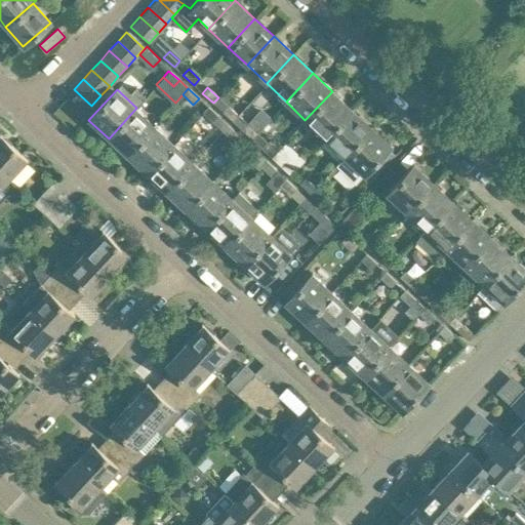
[(324,137),(352,109),(332,91),(305,120),(324,137)]
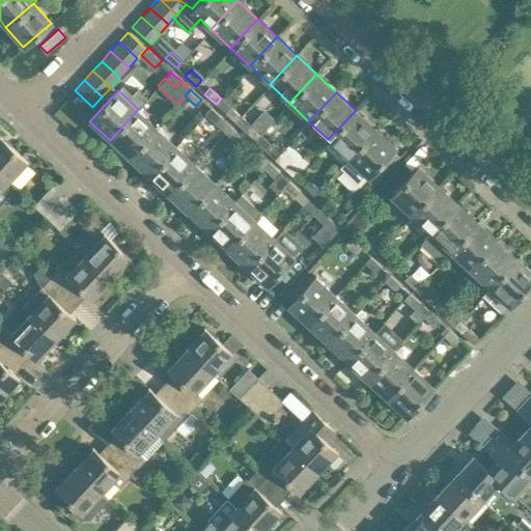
[(241,116),(229,106),(224,112),(234,122),(241,116)]
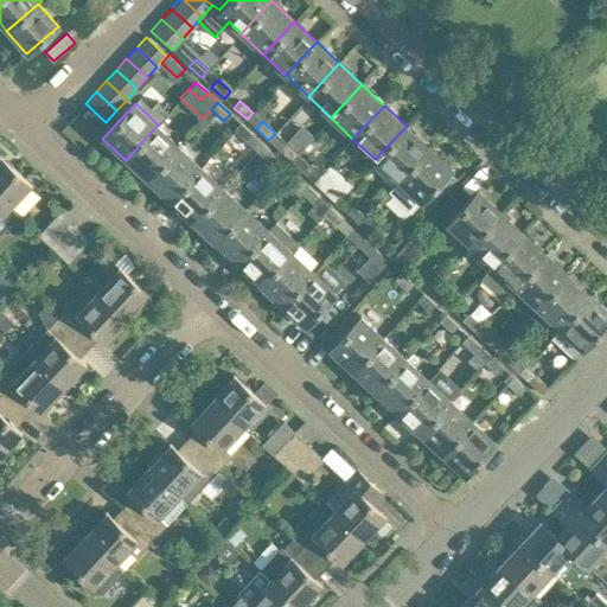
[(253,134),(240,123),(234,131),(246,141),(253,134)]
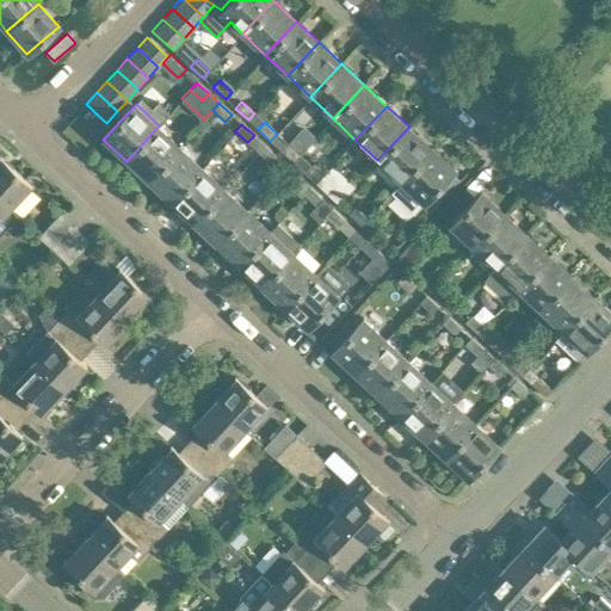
[(148,183),(181,147),(159,125),(127,161),(148,183)]
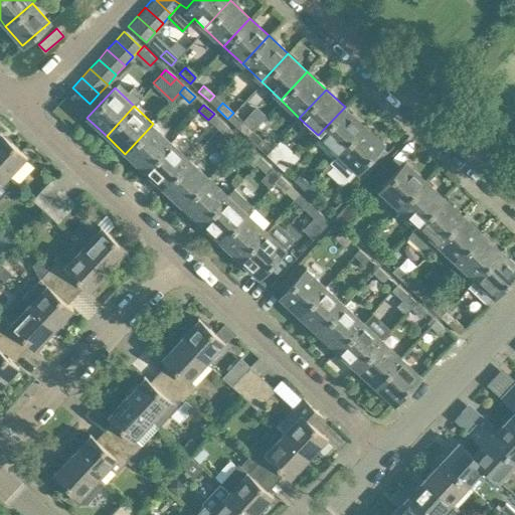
[(337,153),(364,125),(345,107),(318,135),(337,153)]
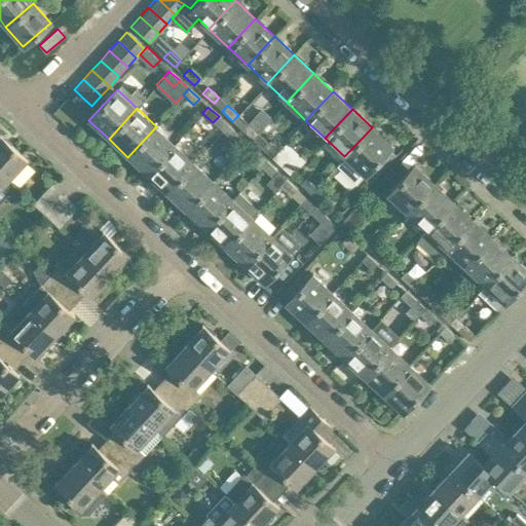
[(258,134),(247,123),(241,129),(252,139),(258,134)]
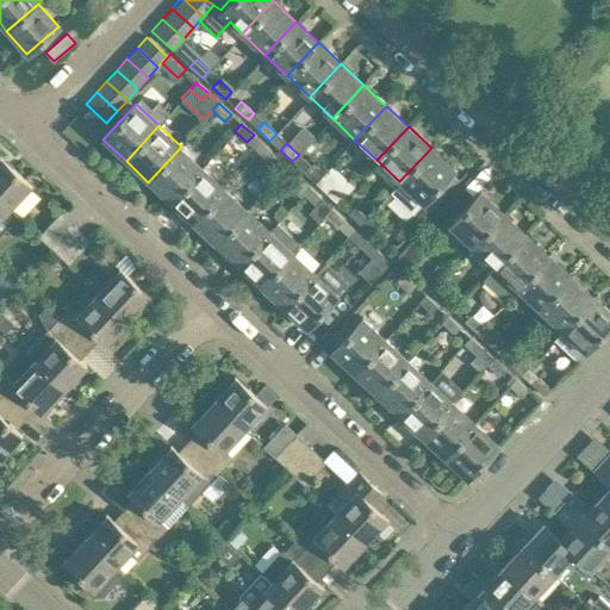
[(277,156),(263,145),(257,151),(269,163),(277,156)]
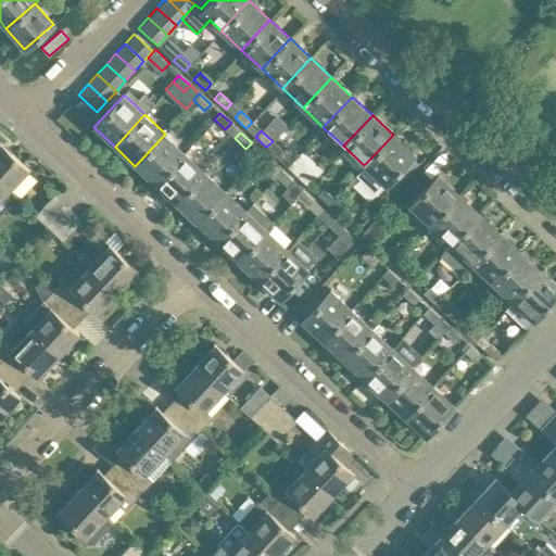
[(155,185),(186,153),(165,134),(135,166),(155,185)]
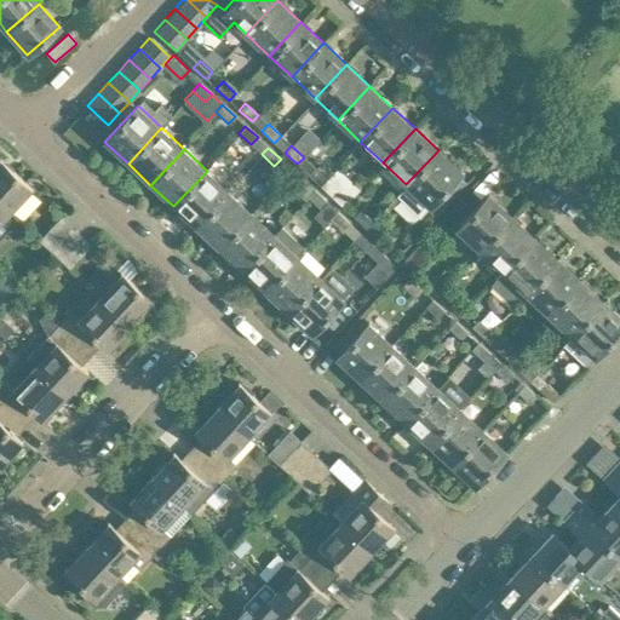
[(406,184),(397,195),(420,217),(430,206),(461,172),(438,150),(406,184)]
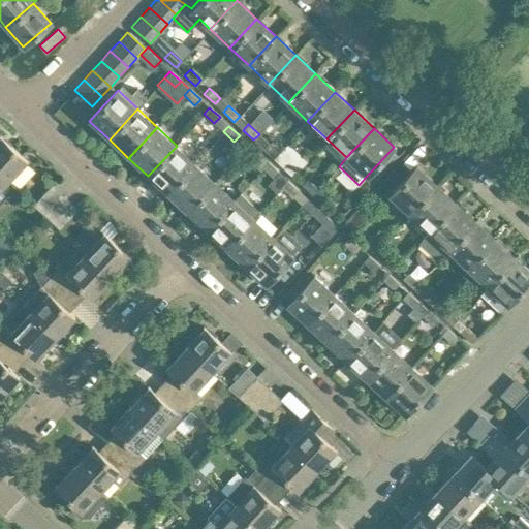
[(31,164),(9,145),(0,135),(0,174),(8,182),(9,181),(26,163),(29,166),(31,164)]
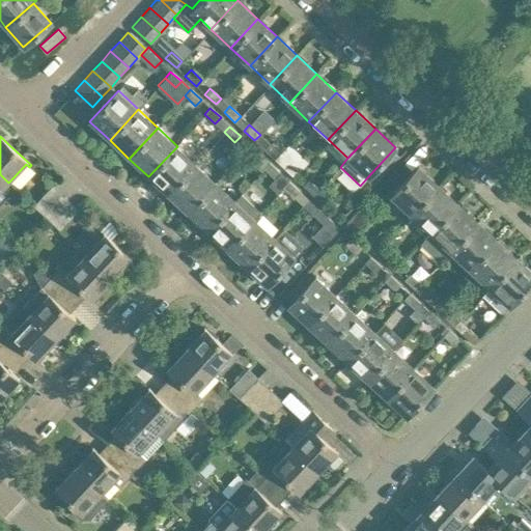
[(280,154),(269,143),(263,149),(274,159),(280,154)]
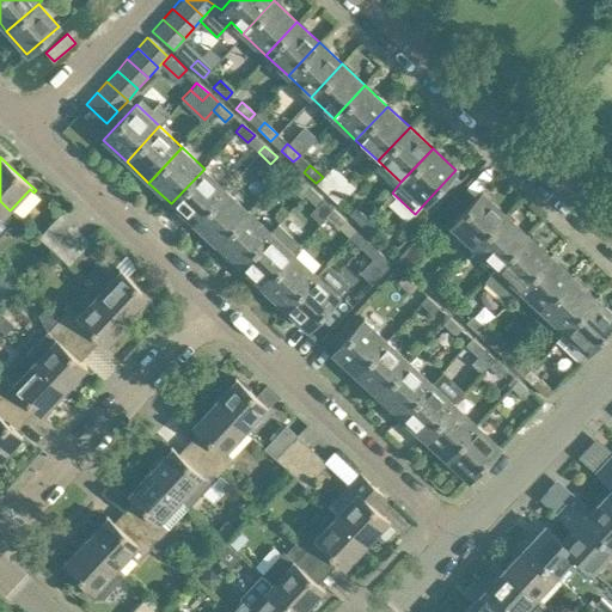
[(299,178),(287,166),(281,173),(293,185),(299,178)]
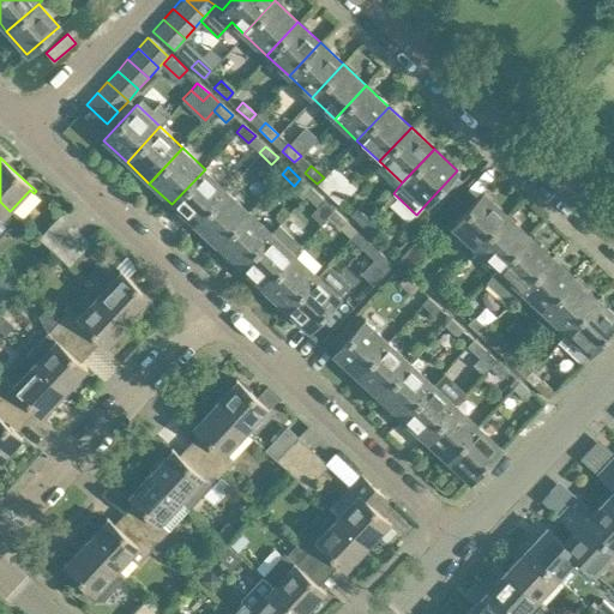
[(194,226),(228,190),(205,169),(172,204),(194,226)]
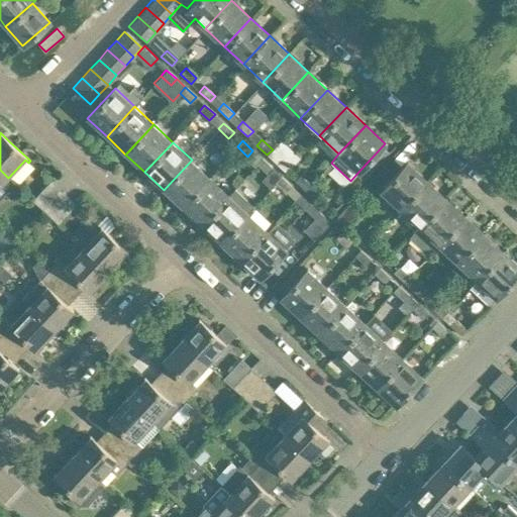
[(291,167),(281,157),(275,163),(286,173),(291,167)]
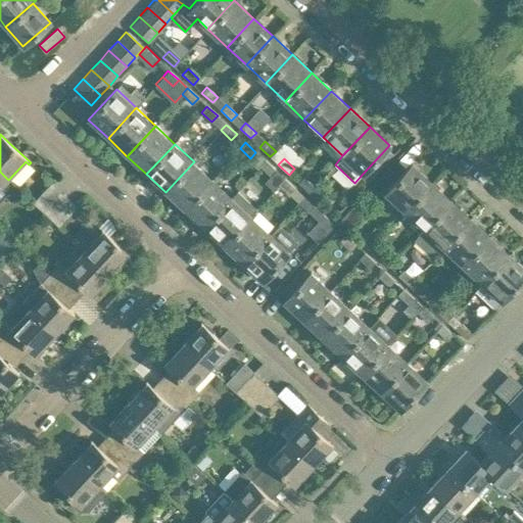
[(275,170),(265,160),(258,167),(270,176),(275,170)]
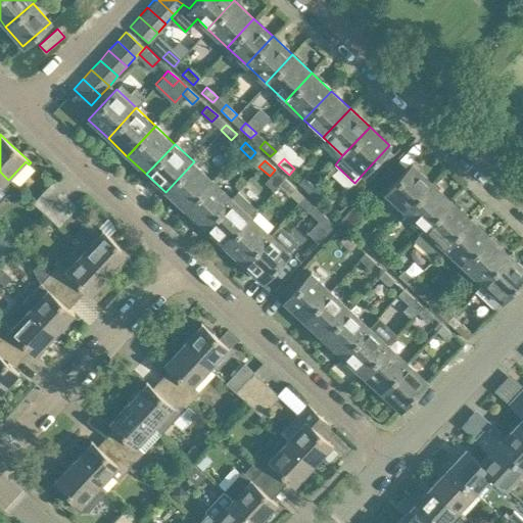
[(185,210),(214,180),(194,161),(165,192),(185,210)]
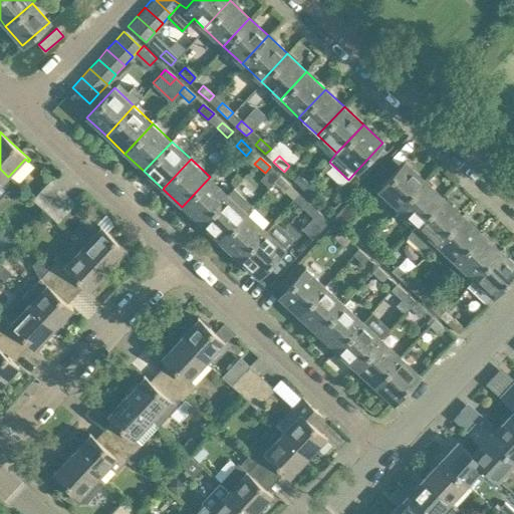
[(398,208),(425,180),(405,162),(378,190),(398,208)]
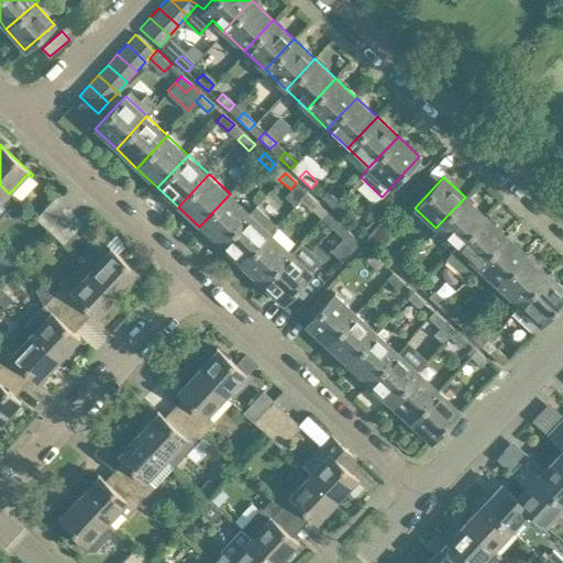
[(0,217),(15,200),(18,199),(10,192),(9,194),(0,185),(0,217)]
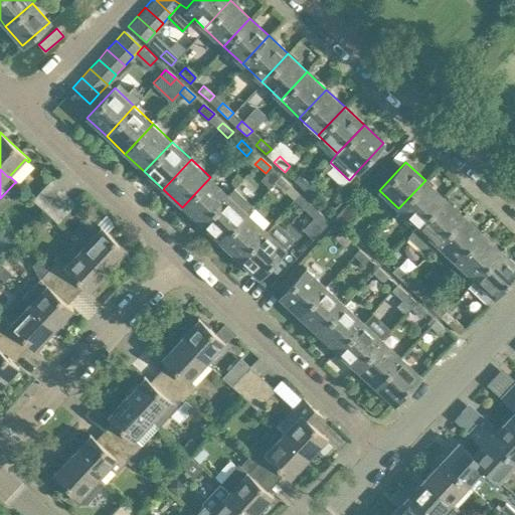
[(309,184),(299,174),(293,180),(304,190),(309,184)]
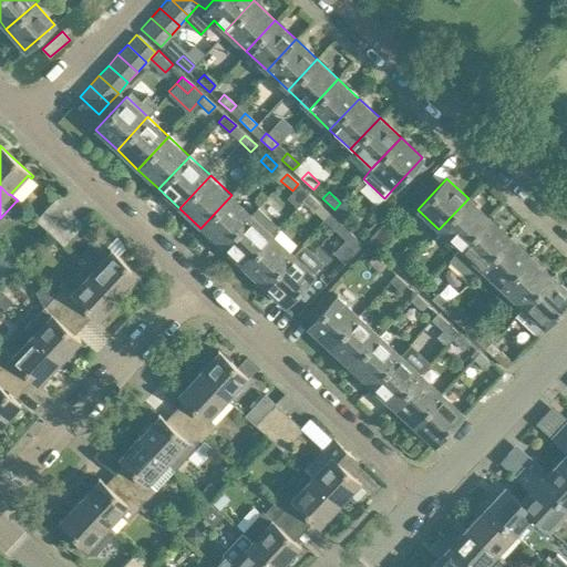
[(319,204),(308,193),(301,199),(312,210),(319,204)]
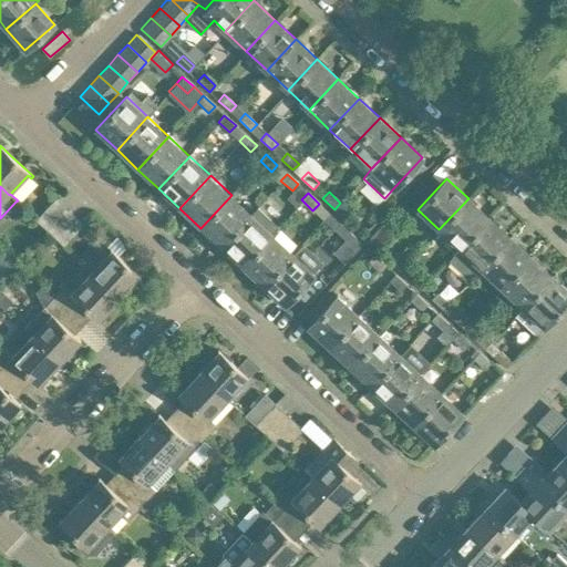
[(222,247),(253,215),(232,195),(200,228),(222,247)]
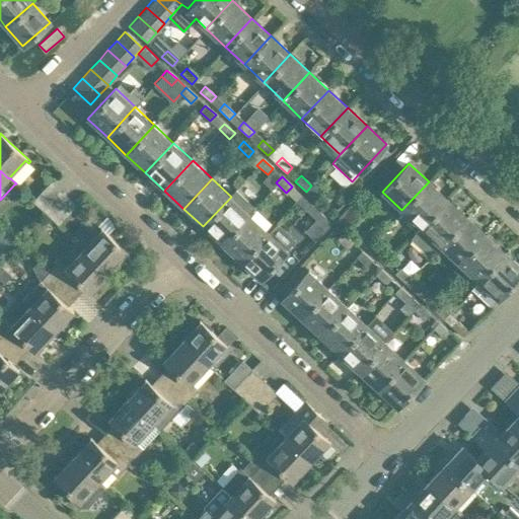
[(47,212),(64,193),(51,180),(32,200),(47,212)]
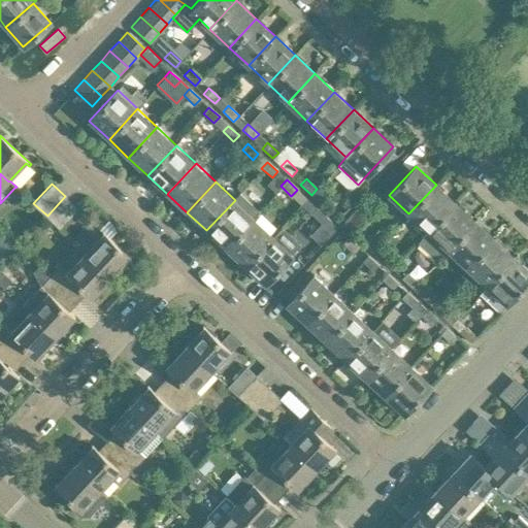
[(428,232),(456,203),(436,185),(408,213),(428,232)]
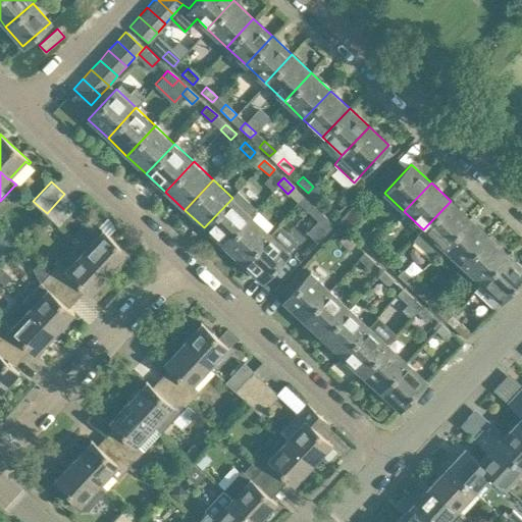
[(332,204),(313,187),(308,193),(327,210),(332,204)]
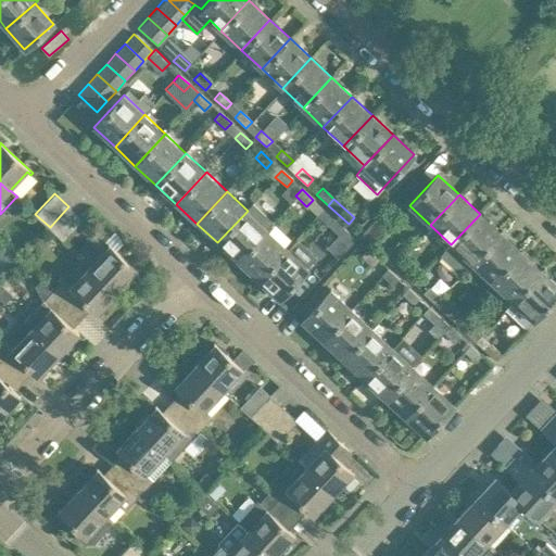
[(248,211),(217,242),(238,262),(268,229),(274,223),(254,204),(248,211)]
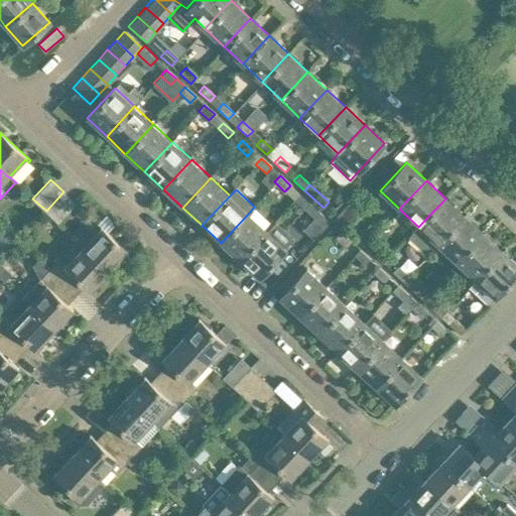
[(58,223),(77,204),(63,191),(46,211),(58,223)]
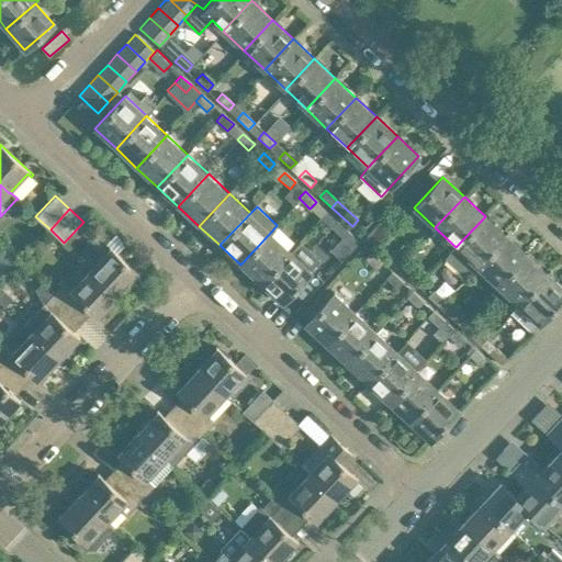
[(340,261),(359,242),(347,231),(325,211),(319,217),(341,237),(329,250),(340,260),(340,261)]
